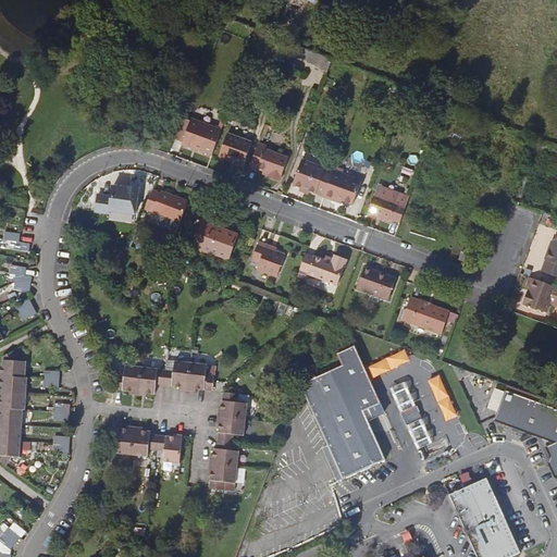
[(309,49),(296,44),(293,54),(305,59),(309,49)]
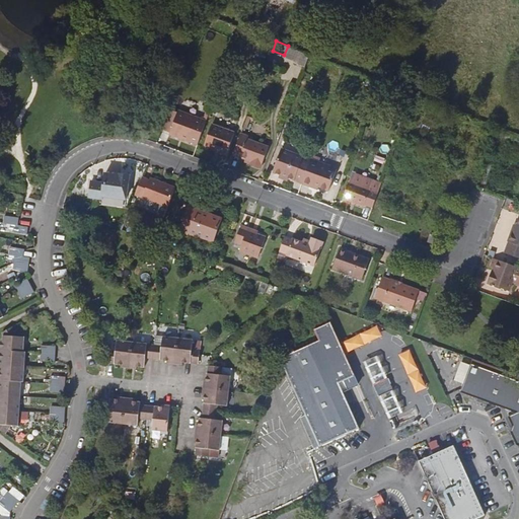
[(310,54),(301,51),(297,63),(306,66),(310,54)]
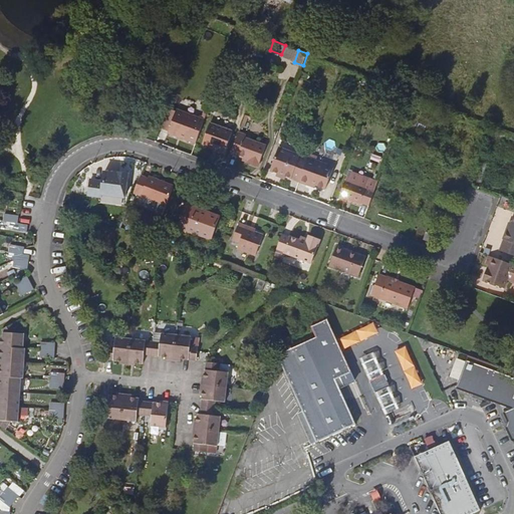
[(197,143),(206,118),(178,108),(169,133),(197,143)]
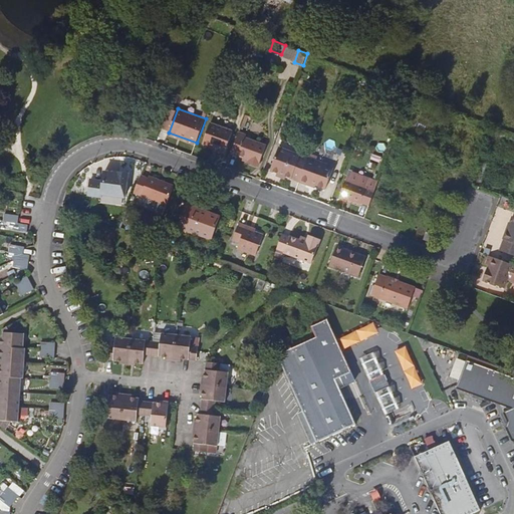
[(217,150),(226,153),(234,131),(211,122),(204,143),(218,148),(217,150)]
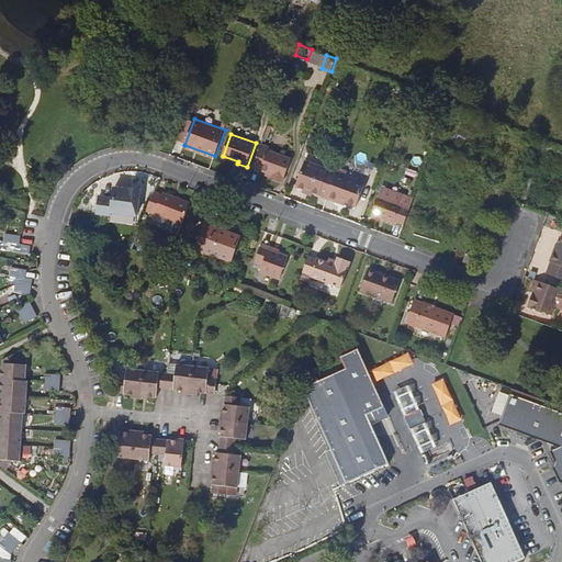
[(262,142),(254,166),(273,173),(272,177),(284,181),(292,157),(269,148),(271,145),(262,142)]
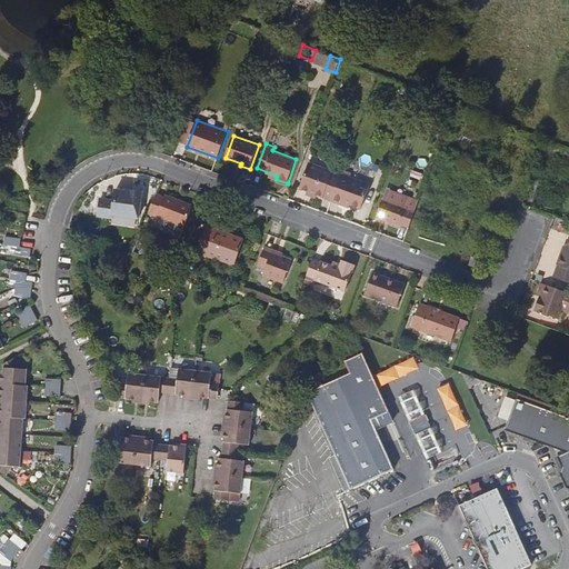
[(331,201),(341,176),(309,163),(300,190),(331,201)]
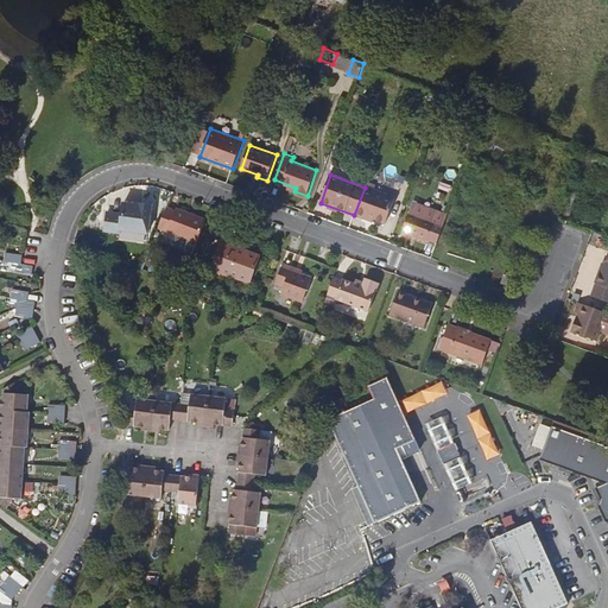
[(365,188),(354,215),(366,220),(366,217),(373,220),(386,225),(396,198),(365,188)]
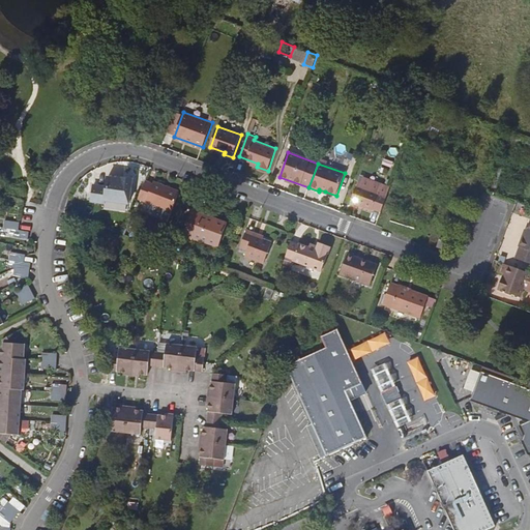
[(93,187),(91,203),(106,206),(106,202),(128,206),(133,181),(123,180),(123,182),(109,180),(107,189),(93,187)]
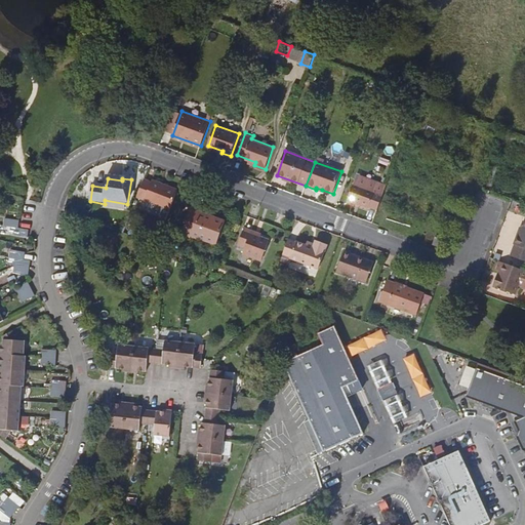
[(145,179),(137,198),(170,210),(178,190),(167,186),(166,188),(152,183),(145,179)]
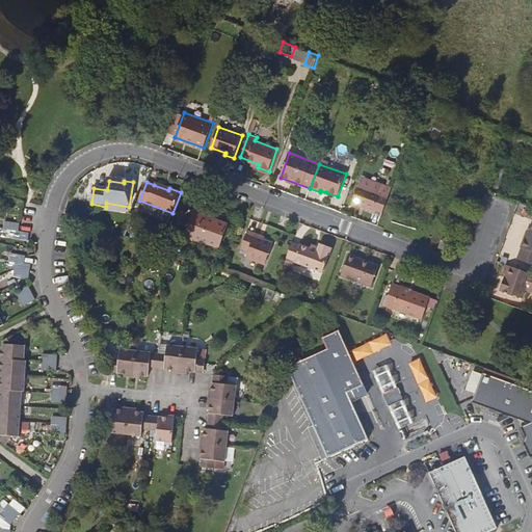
[(383,211),(387,203),(392,188),(384,186),(382,192),(360,185),(354,202),(375,210),(376,209),(383,211)]
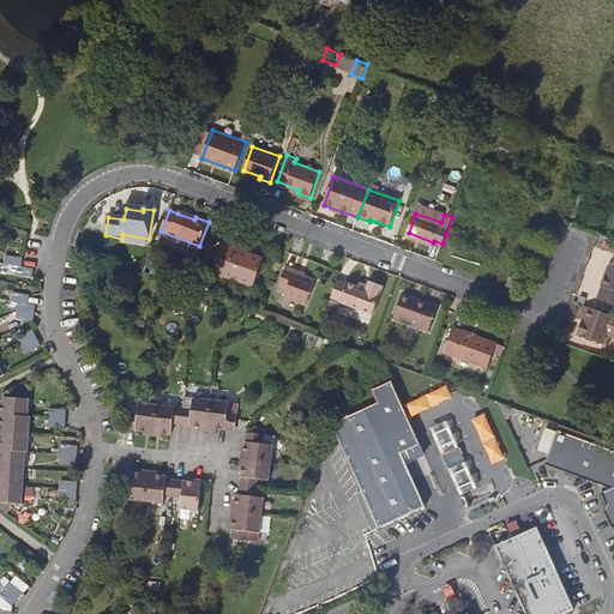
[(226,245),(215,274),(253,287),(264,259),(226,245)]
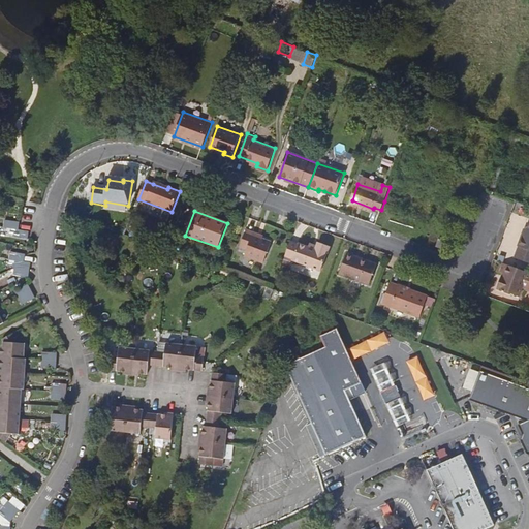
[(19,229),(21,222),(5,220),(3,227),(13,228),(19,229)]
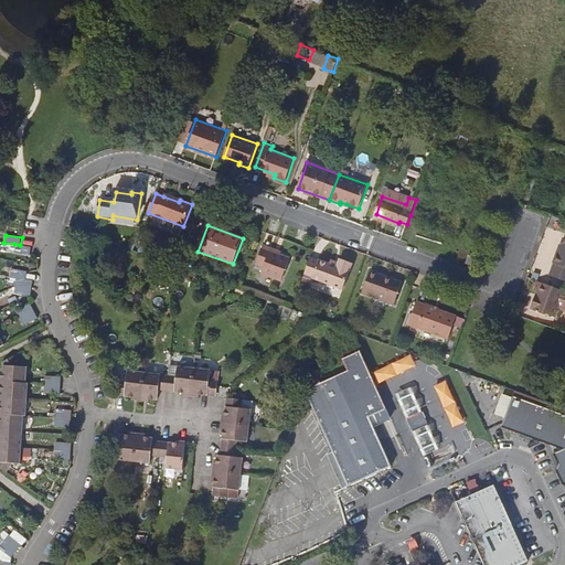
[(564,240),(560,254),(557,253),(554,263),(555,263),(551,275),(564,279),(564,240)]
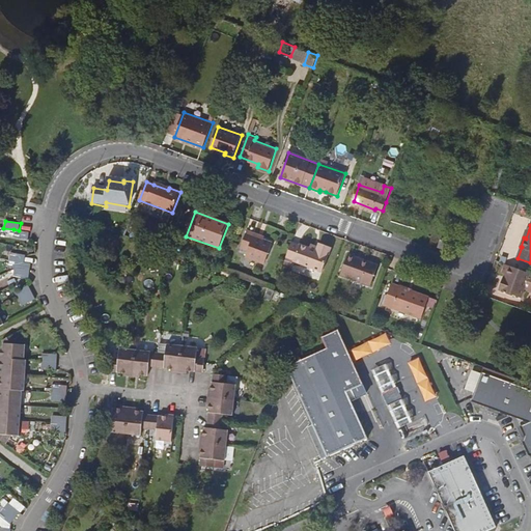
[(29,232),(19,230),(14,229),(12,238),(27,240),(29,232)]
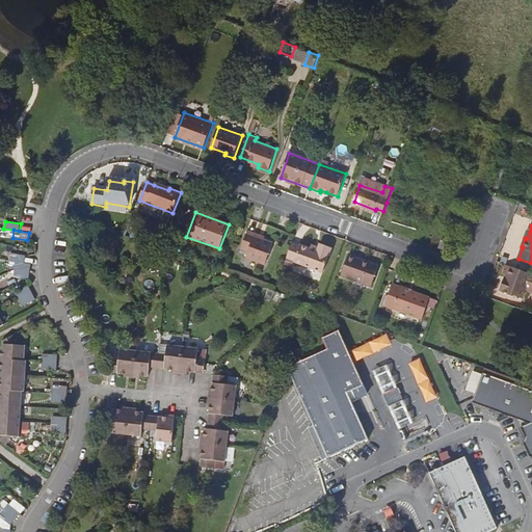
[(248,255),(247,258),(266,264),(272,246),(255,239),(256,237),(247,234),(241,251),(248,255)]
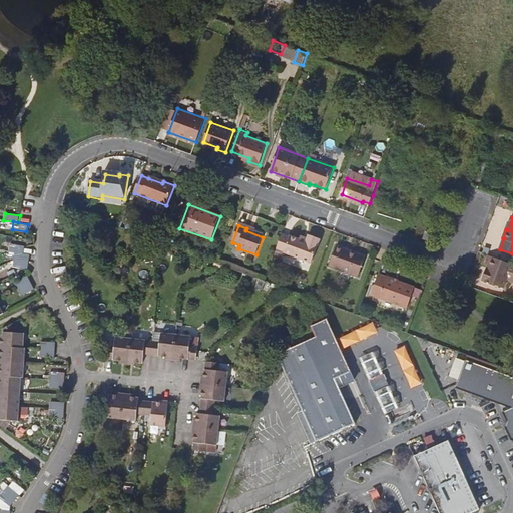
[(426,230),(423,238),(432,241),(434,233),(426,230)]
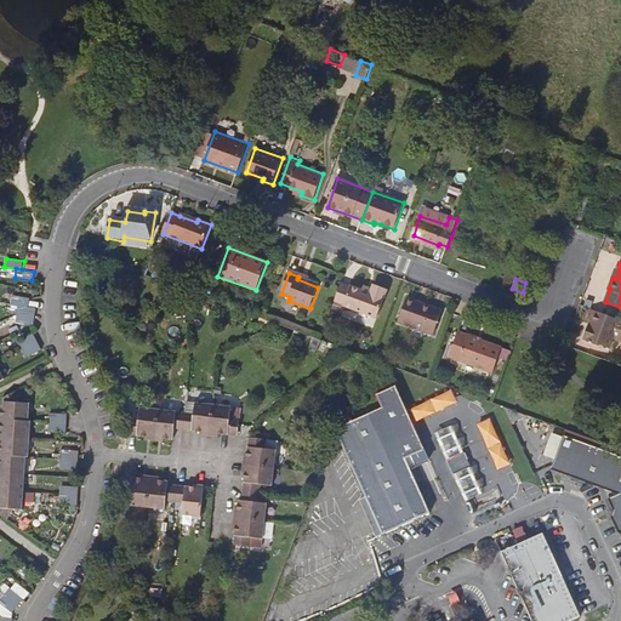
[(342,284),(336,301),(346,306),(346,307),(379,318),(389,289),(375,284),(371,292),(353,286),(352,288),(342,284)]
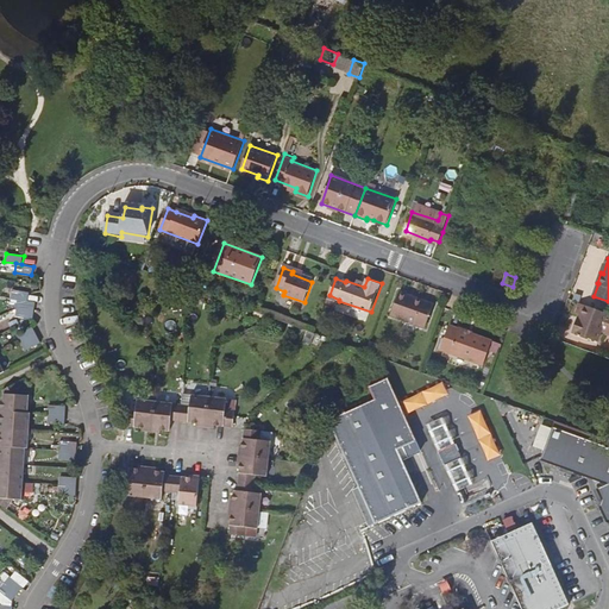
[(11,297),(18,299),(27,300),(29,290),(12,288),(11,297)]
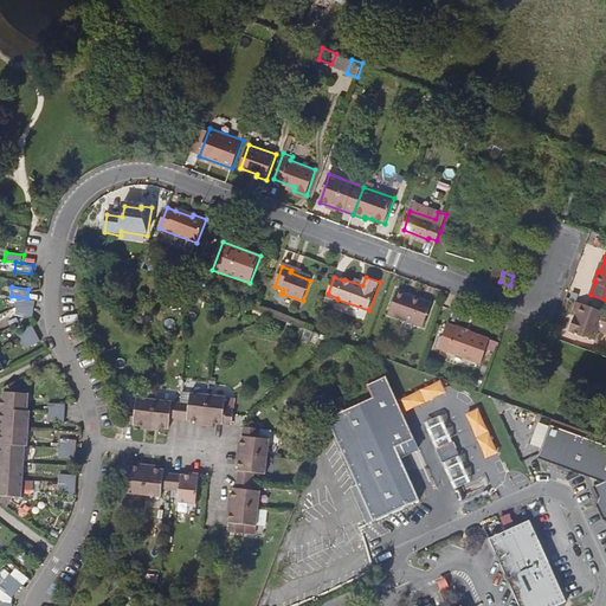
[(389,314),(424,327),(433,303),(399,290),(389,314)]
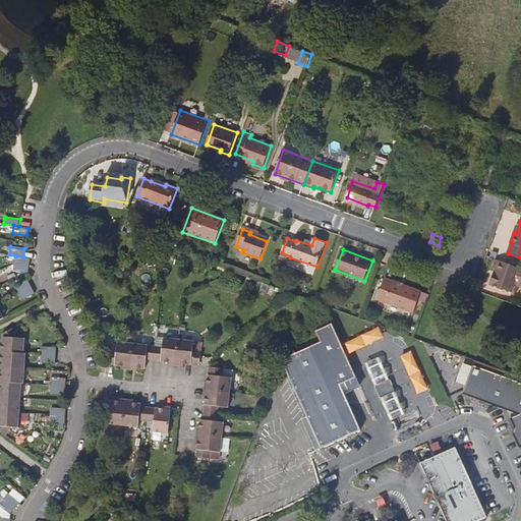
[(14,263),(29,266),(30,257),(23,256),(15,255),(14,263)]
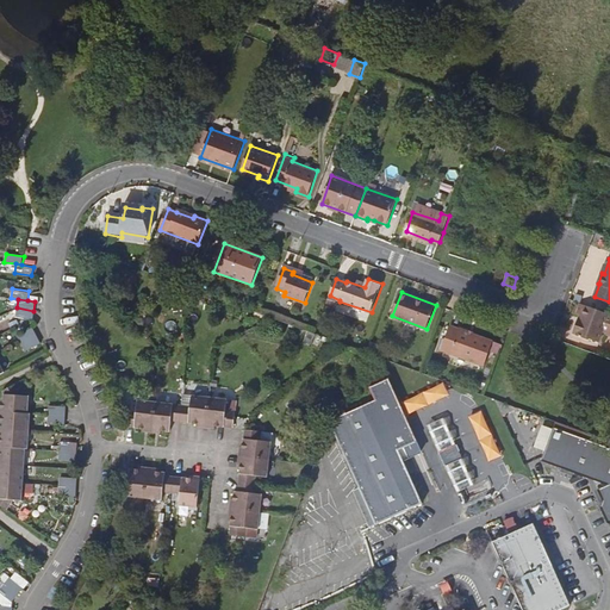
[(609,313),(586,305),(580,303),(577,313),(583,315),(582,316),(580,323),(577,322),(573,332),(598,342),(609,313)]
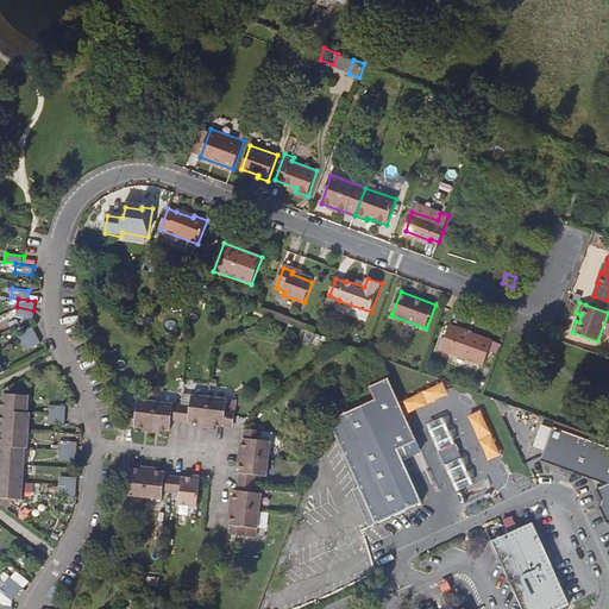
[(33,311),(17,307),(14,316),(29,319),(32,320),(33,311)]
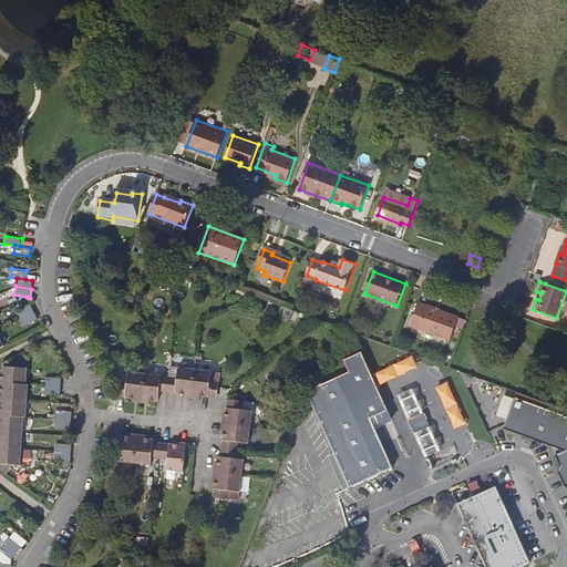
[(412,326),(452,340),(460,317),(420,303),(412,326)]
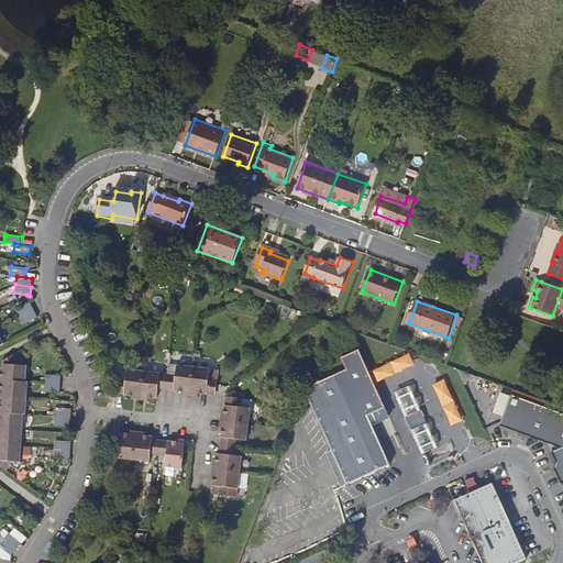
[(19,318),(34,310),(31,302),(15,310),(19,318)]
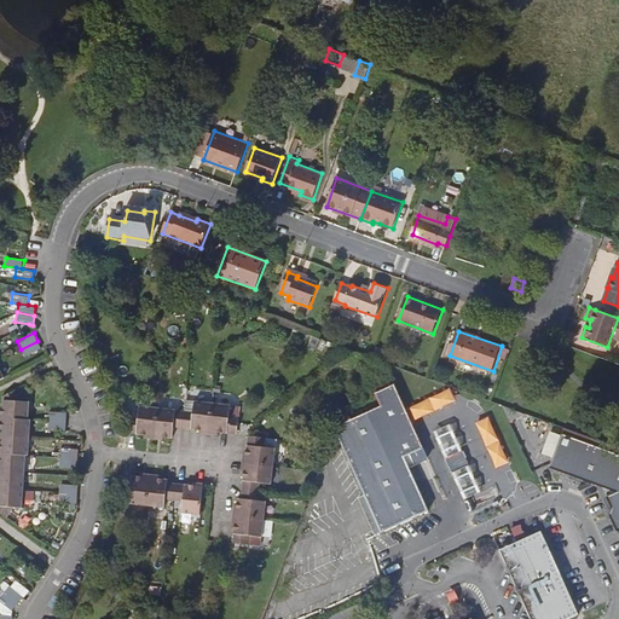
[(38,341),(21,350),(25,357),(41,348),(38,341)]
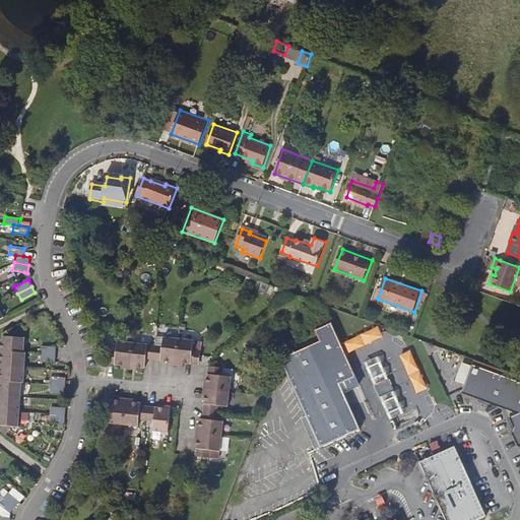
[(355,375),(331,321),(315,329),(319,339),(288,352),(284,365),(311,426),(319,444),(359,427),(339,383),(344,380),(355,375)]
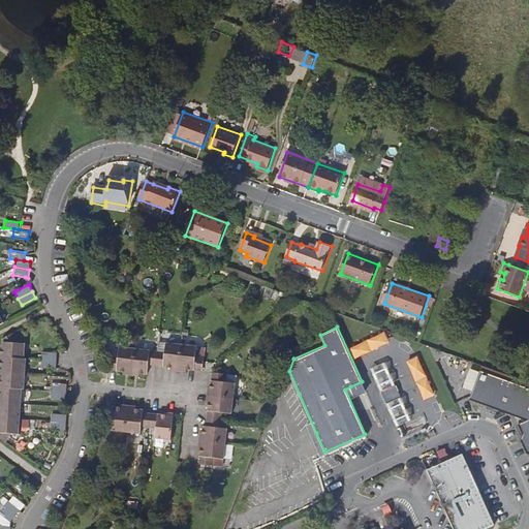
[(354,358),(391,342),(386,332),(350,346),(354,358)]
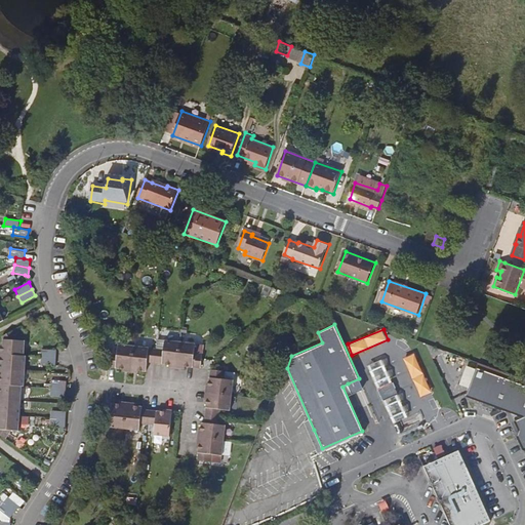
[(2,335),(4,338),(17,339),(12,330),(2,335)]
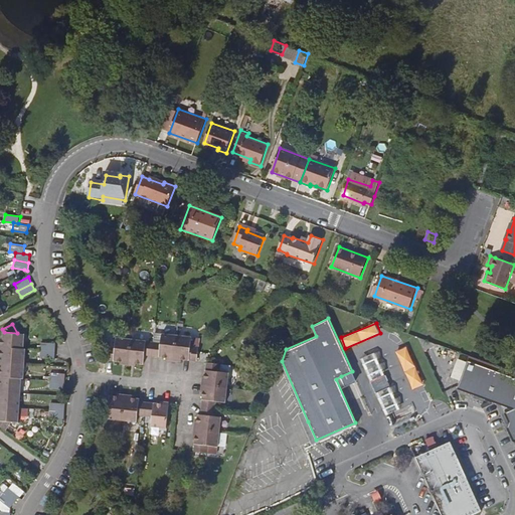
[(1,339),(1,347),(24,349),(25,333),(17,333),(4,332),(4,339),(1,339)]
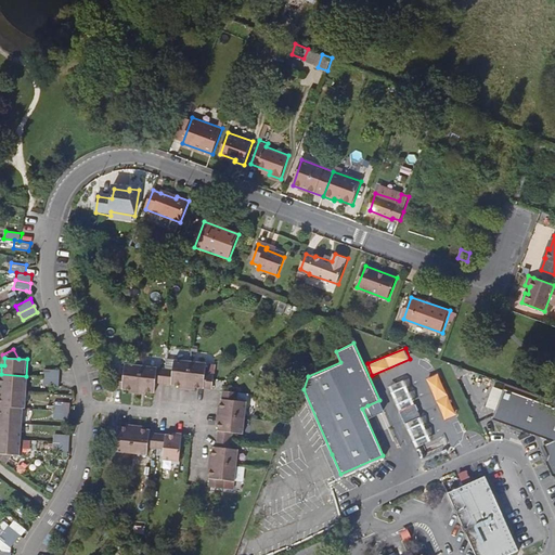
[(180,387),(189,388),(191,361),(175,359),(175,369),(167,369),(165,383),(180,384),(180,387)]
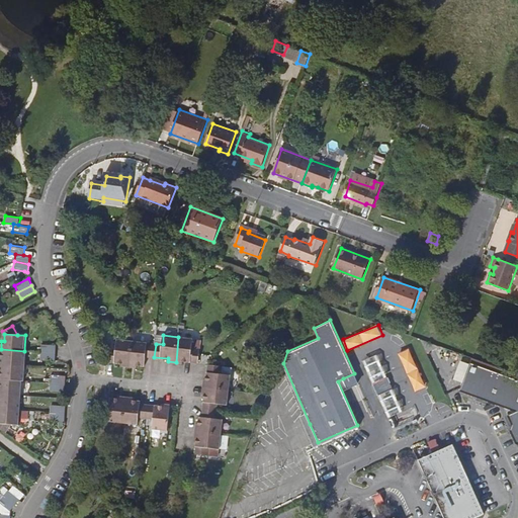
[(183,360),(199,362),(200,348),(192,347),(193,338),(178,337),(176,362),(183,362),(183,360)]
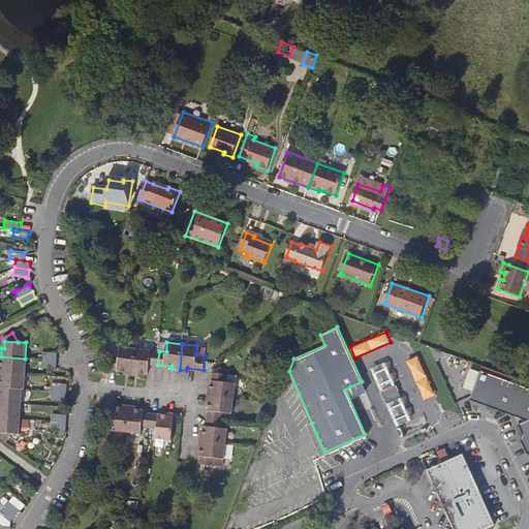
[(125,373),(133,374),(135,348),(120,347),(120,355),(111,354),(110,369),(125,370),(125,373)]
